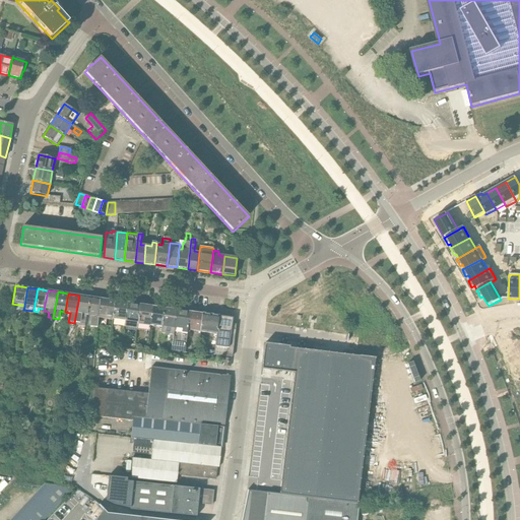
[(81,315),(87,315),(90,297),(79,296),(74,323),(80,323),(81,315)]
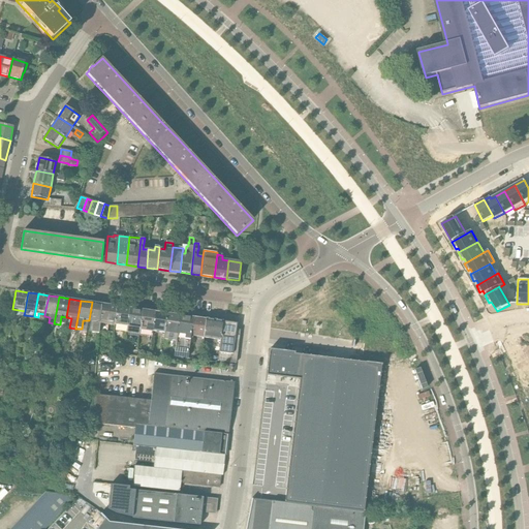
[(98,334),(99,331),(102,304),(92,302),(89,320),(89,321),(93,322),(91,333),(98,334)]
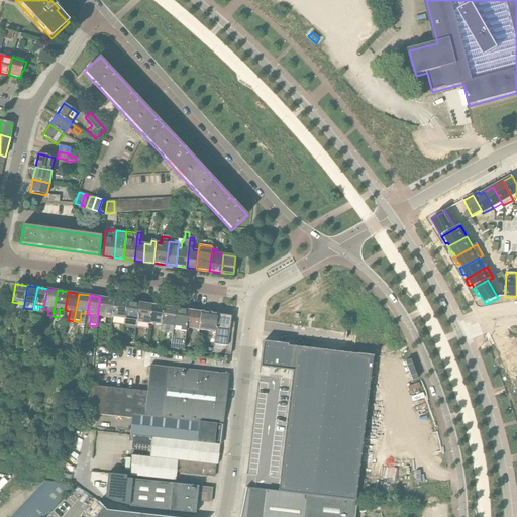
[(112,319),(112,318),(114,299),(100,297),(97,323),(105,324),(106,318),(112,319)]
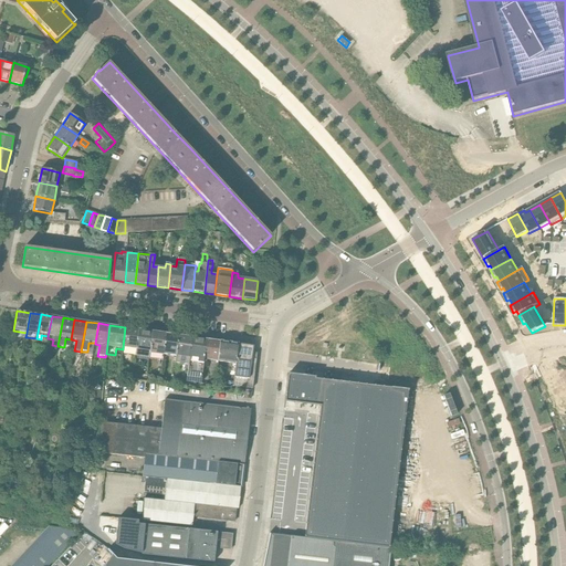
[(123,348),(136,350),(139,329),(125,327),(123,348)]
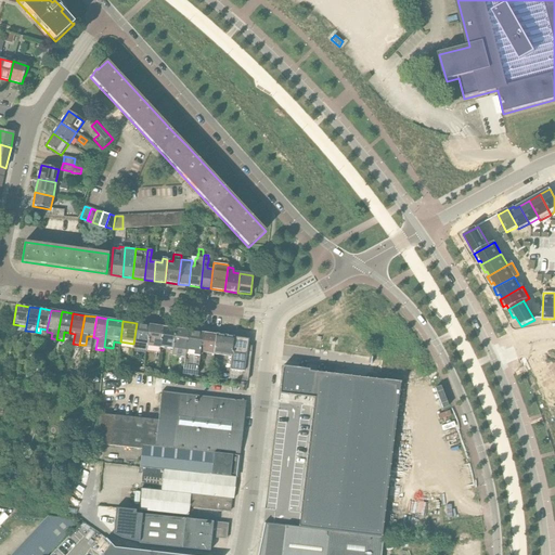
[(146,351),(146,347),(150,325),(137,323),(133,344),(132,349),(146,351)]
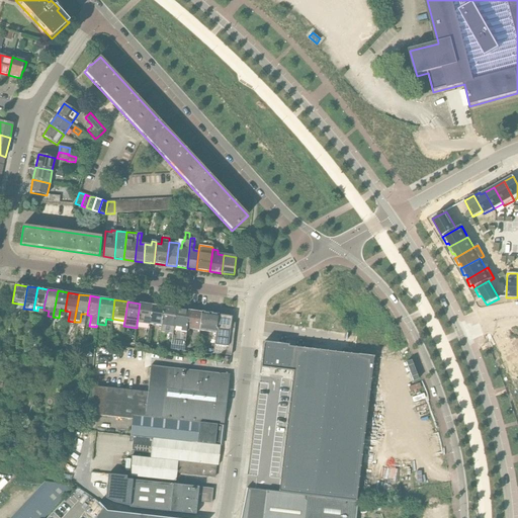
[(150,326),(150,325),(152,305),(140,304),(137,324),(150,326)]
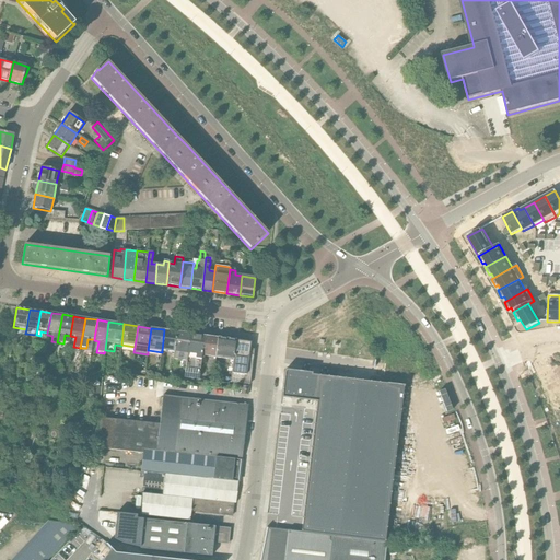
[(162,351),(175,353),(177,331),(164,329),(162,351)]
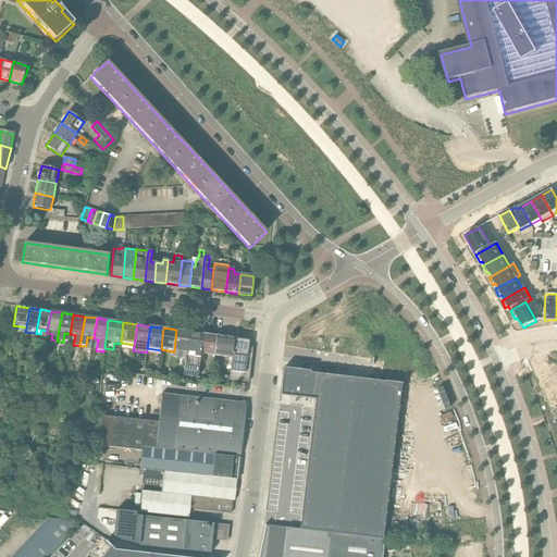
[(174,351),(187,353),(189,332),(176,330),(174,351)]
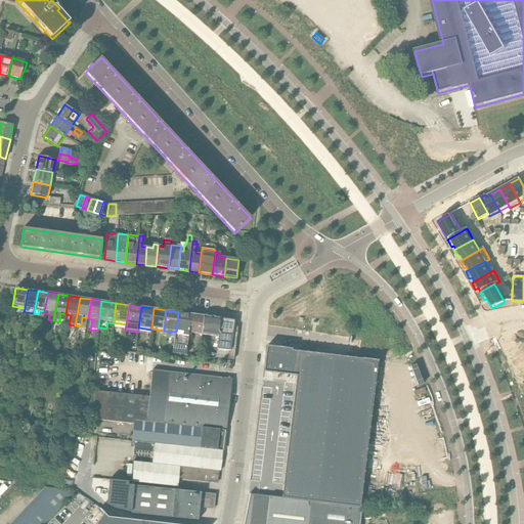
[(188,337),(188,335),(191,314),(178,312),(176,332),(173,353),(186,355),(187,337),(188,337)]
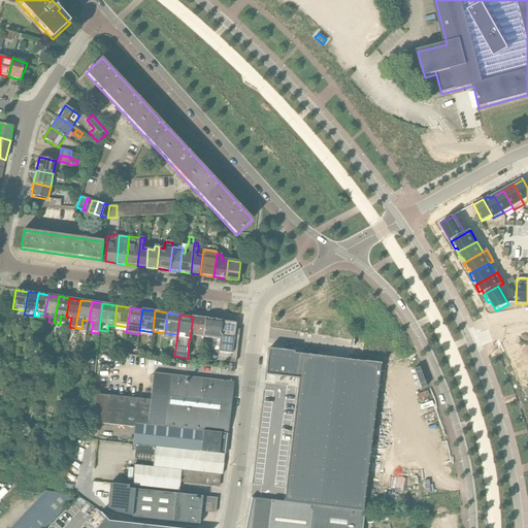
[(193,336),(204,338),(206,319),(193,317),(190,337),(192,338),(193,336)]
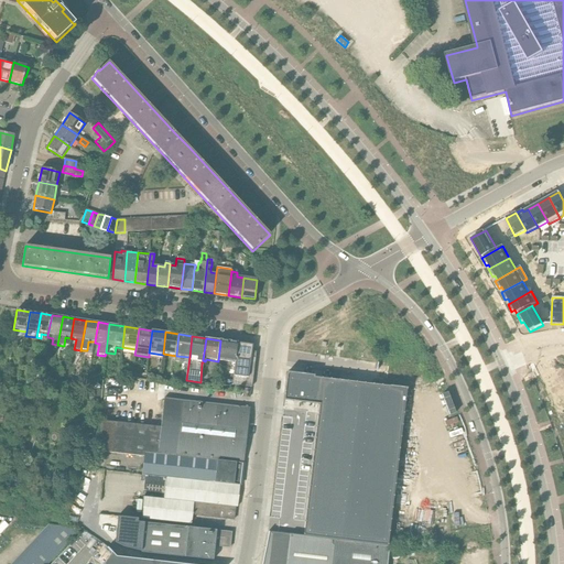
[(235,364),(238,344),(238,343),(220,340),(218,361),(235,364)]
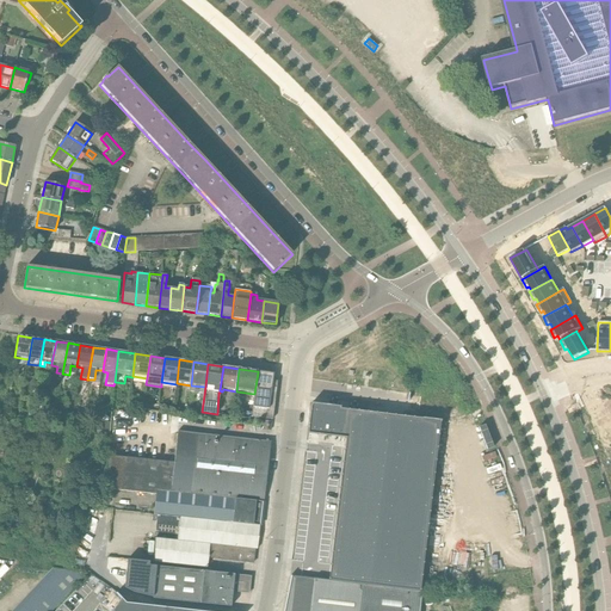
[(254,394),(252,418),(273,420),(277,390),(272,390),(273,377),(259,375),(259,372),(258,372),(254,394)]
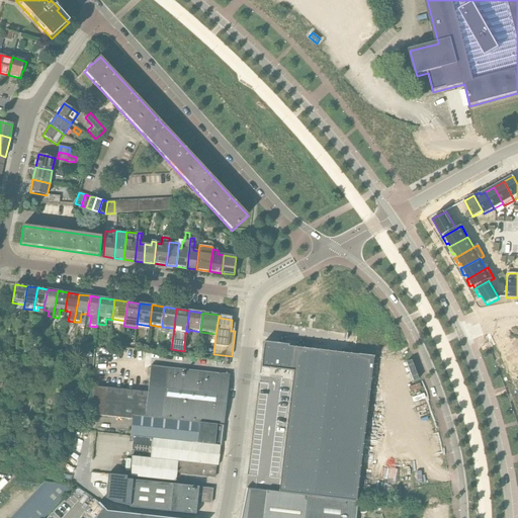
[(517,338),(516,334),(498,341),(502,353),(517,346),(517,338)]
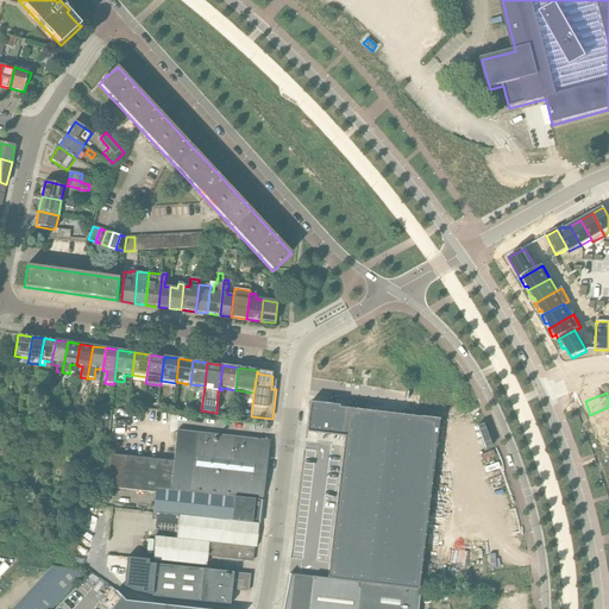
[(439,421),(311,406),(308,433),(345,437),(328,579),(360,583),(419,590),(439,421)]
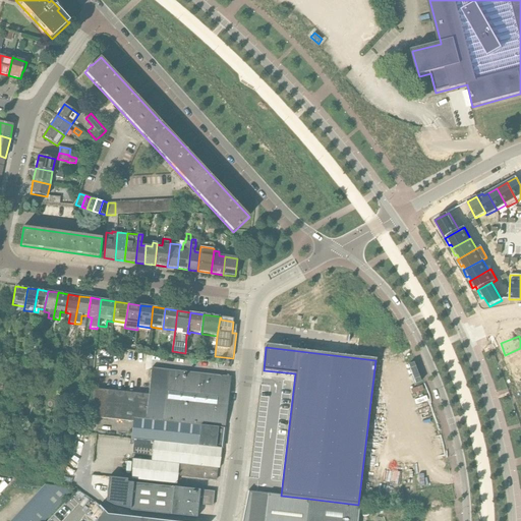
[(53,364),(54,356),(48,355),(46,363),(53,364)]
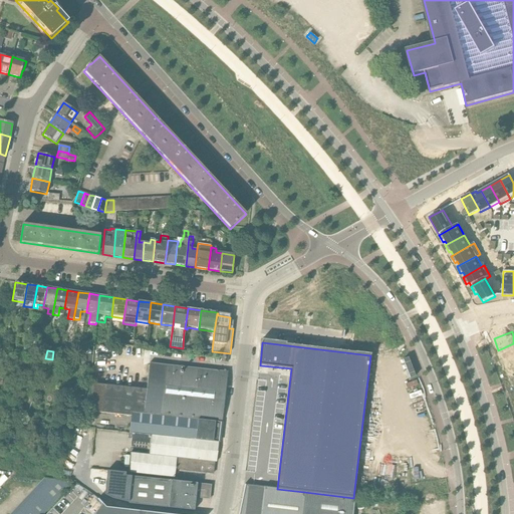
[(513,350),(501,356),(504,365),(513,361),(513,350)]
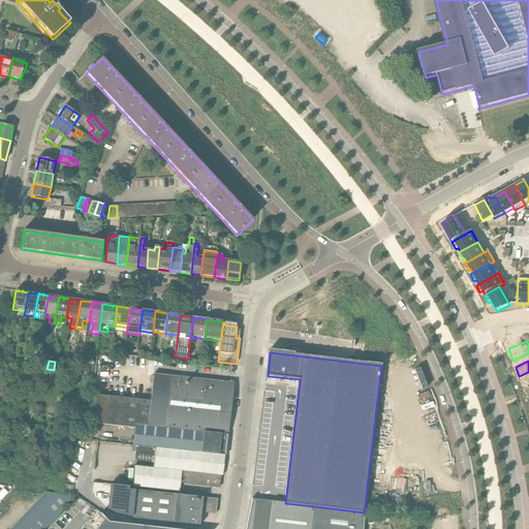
[(81,373),(94,374),(95,366),(81,365),(81,373)]
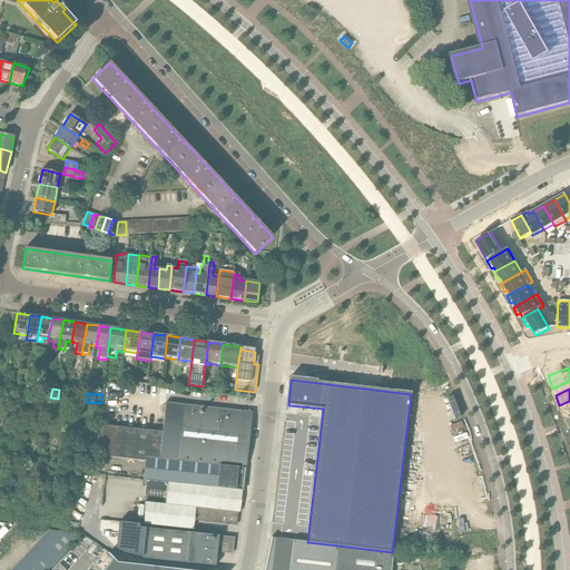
[(454,393),(448,394),(455,418),(462,416),(454,393)]
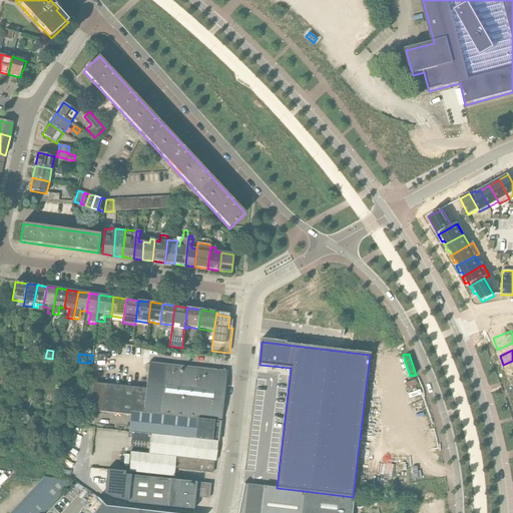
[(512,361),(503,365),(507,374),(512,371),(512,361)]
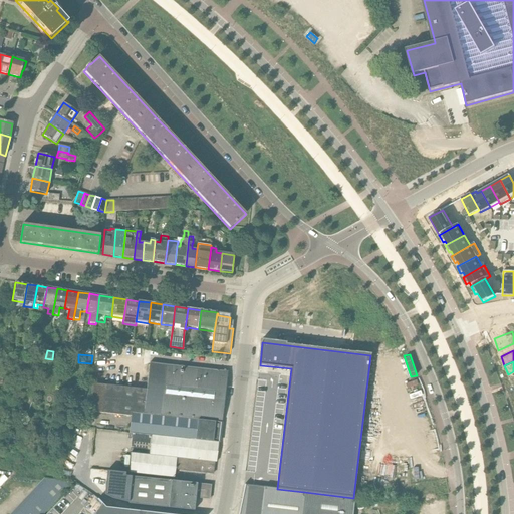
[(227,371),(150,363),(148,383),(145,383),(144,390),(90,383),(89,398),(88,412),(131,417),(132,413),(221,423),(224,399),(224,396),(227,373),(227,371)]
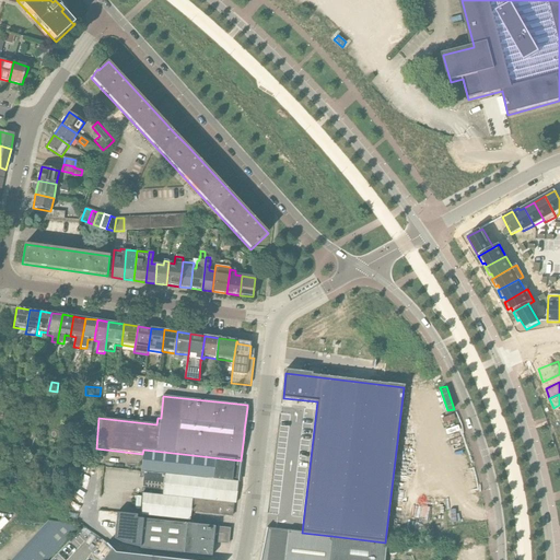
[(238,481),(238,477),(241,461),(143,450),(142,454),(141,471),(165,474),(238,481)]
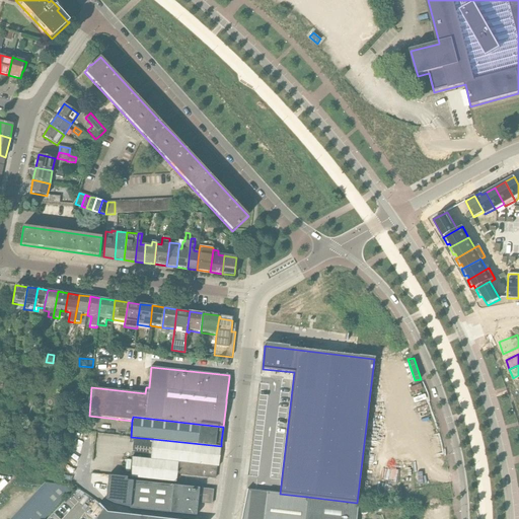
[(217,466),(219,467),(221,447),(221,446),(153,439),(151,459),(132,457),(131,477),(162,480),(161,485),(175,486),(175,483),(176,483),(177,473),(216,478),(217,466)]
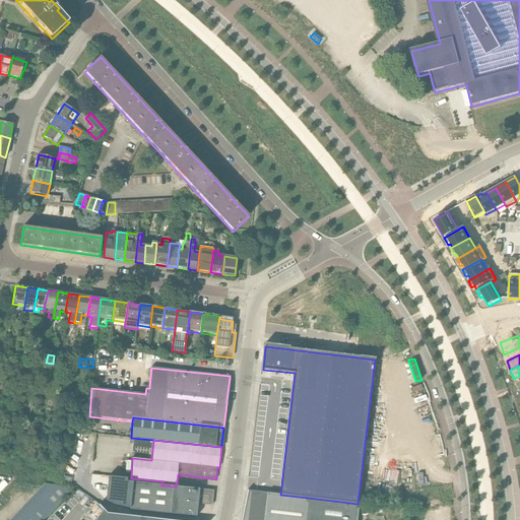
[(133,482),(130,510),(197,517),(198,504),(211,506),(213,491),(176,486),(161,485),(133,482)]
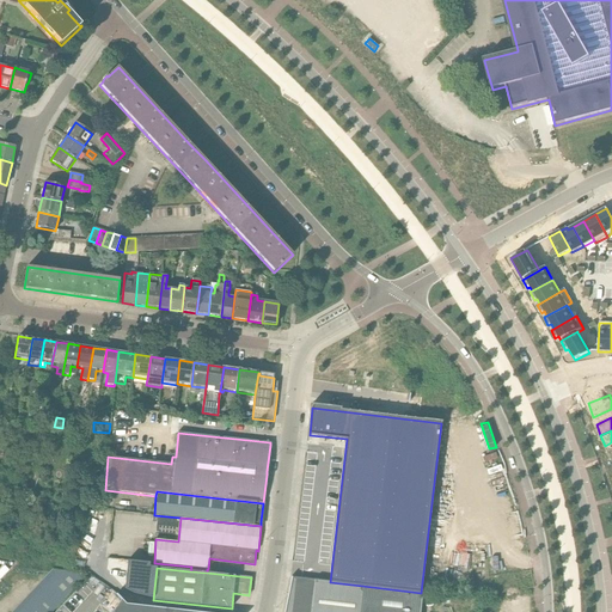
[(51,611),(87,574),(54,569),(12,611),(51,611)]
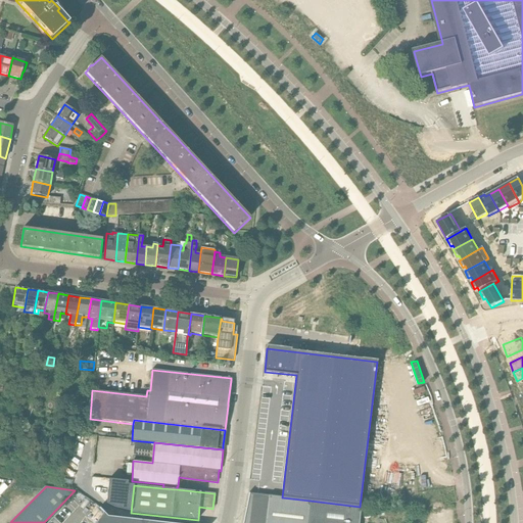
[(242,522),(306,522),(310,501),(282,497),(248,493),(242,522)]
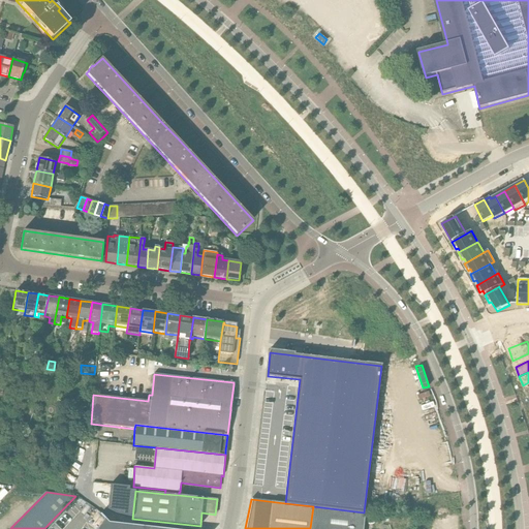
[(362,528),(364,512),(313,506),(310,528),(362,528)]
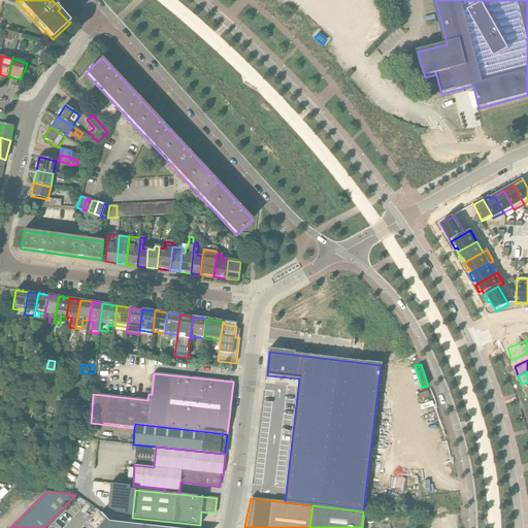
[(166,527),(109,522),(101,513),(100,514),(105,518),(97,527),(166,527)]
